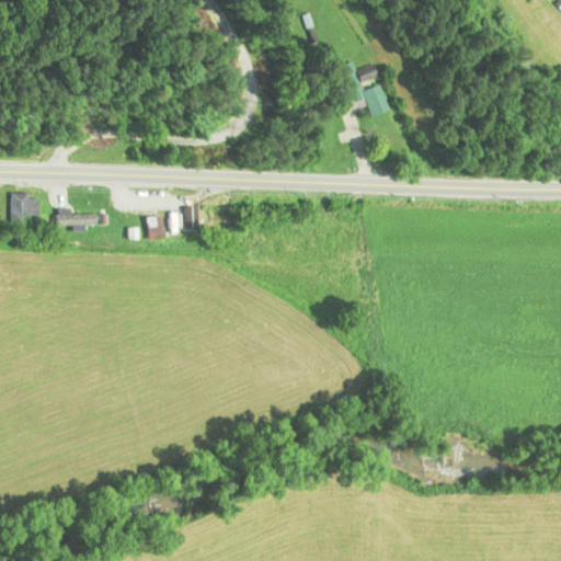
[(387,107),(377,80),(371,64),(342,76),(346,86),(335,89),(344,110),(364,103),(368,115),(387,107)]
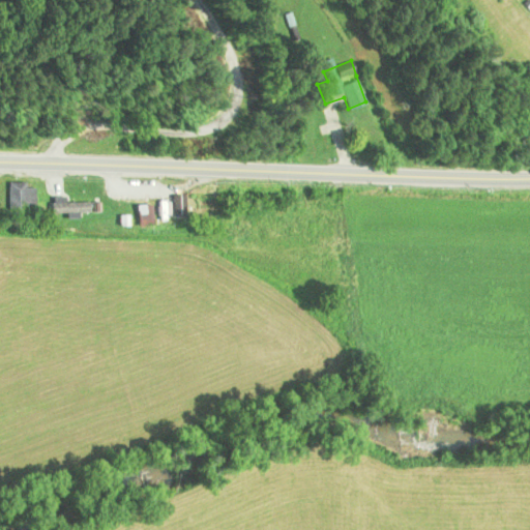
[(7,210),(34,210),(34,185),(7,185),(7,210)]
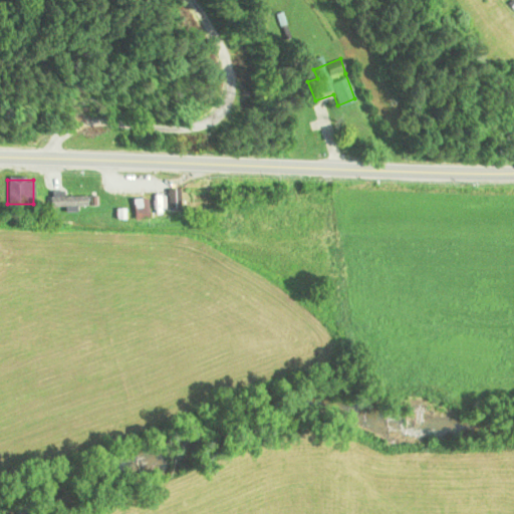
[(46,190),(47,201),(55,200),(54,189),(46,190)]
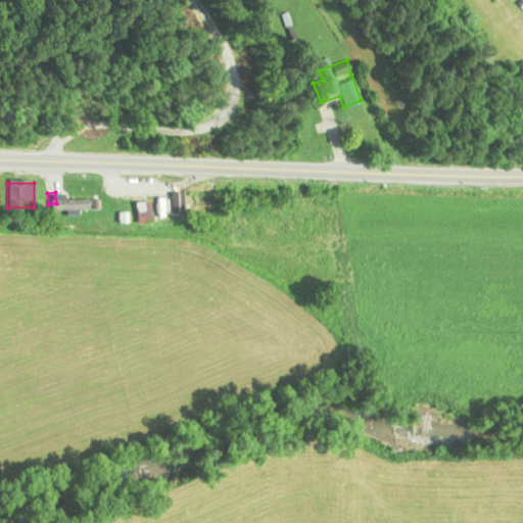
[(103,209),(104,202),(60,201),(60,208),(103,209)]
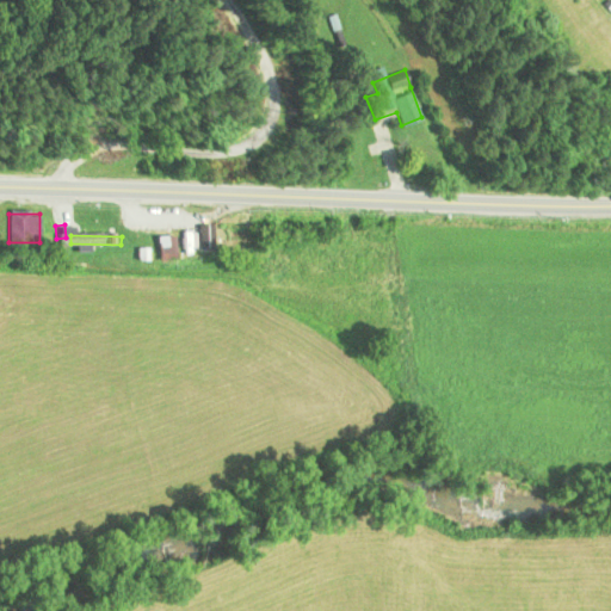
[(153,235),(153,259),(171,259),(171,235),(153,235)]
